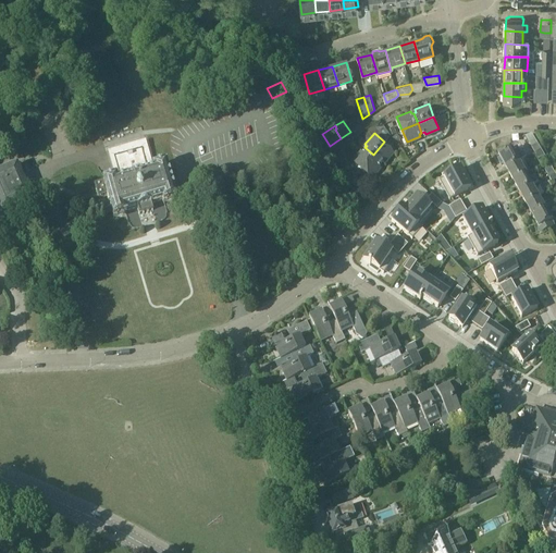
[(164,199),(176,195),(167,160),(153,164),(147,139),(110,150),(116,175),(103,179),(95,182),(98,194),(108,192),(114,213),(126,210),(126,208),(137,204),(139,211),(153,207),(151,200),(163,197),(164,199)]
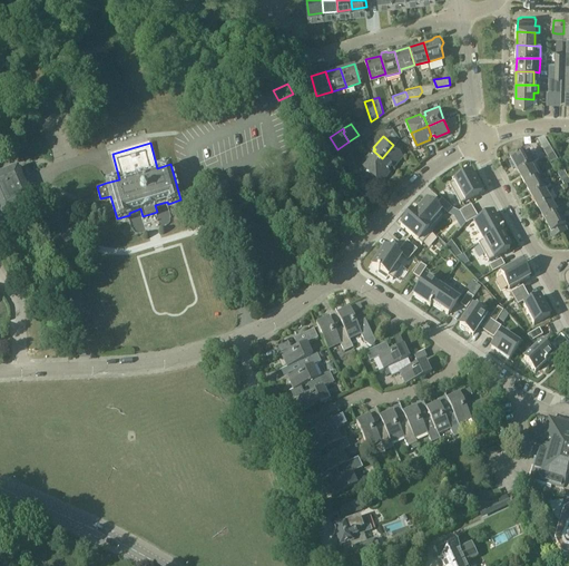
[(546,147),(549,153),(556,149),(551,143),(546,147)]
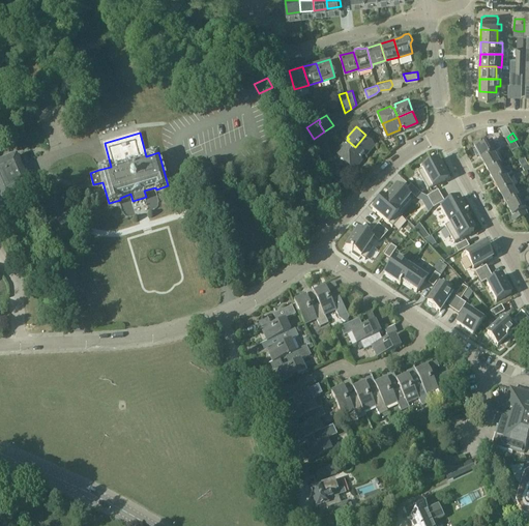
[(365,135),(355,147),(362,153),(364,151),(366,153),(376,143),(365,135)]
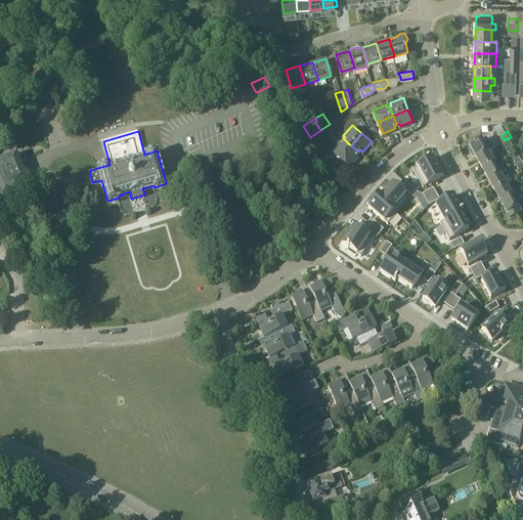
[(478,155),(490,148),(484,137),(478,140),(476,136),(470,140),(472,143),(478,155)]
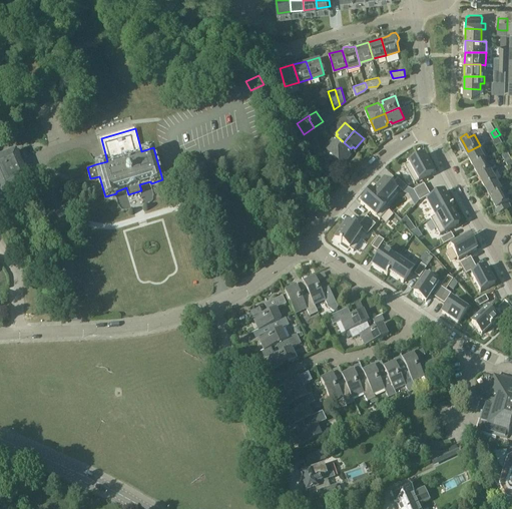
[(497,143),(503,140),(500,134),(494,137),(497,143)]
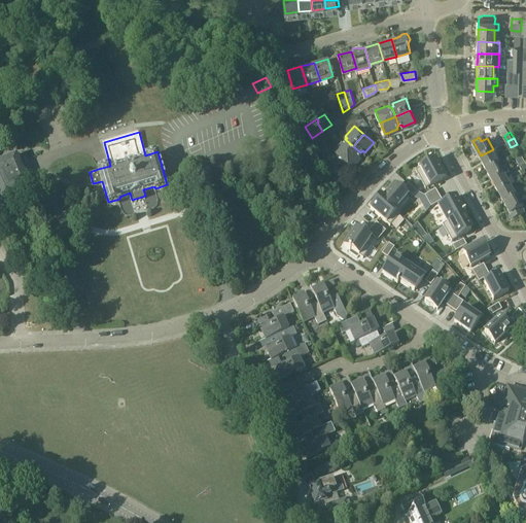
[(343,159),(353,146),(345,139),(344,141),(342,140),(332,150),(343,159)]
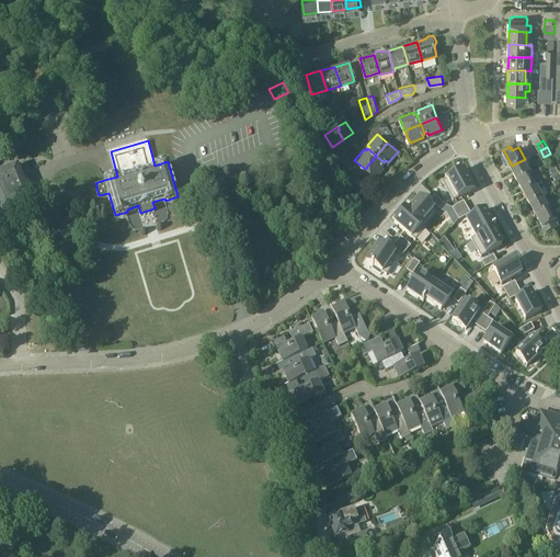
[(384,162),(376,156),(365,169),(375,178),(385,167),(383,165),(384,162)]
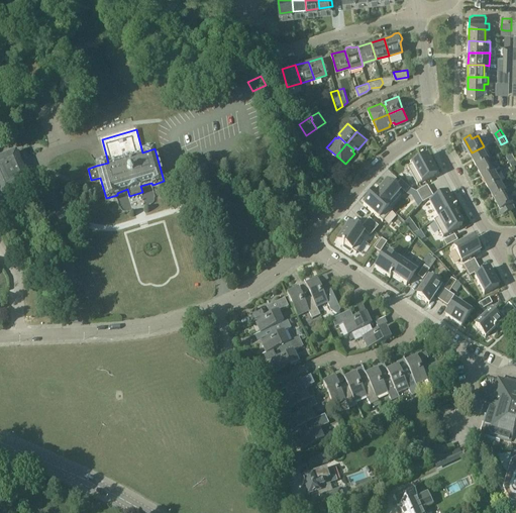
[(16,151),(14,151),(12,146),(0,150),(0,183),(4,193),(29,182),(16,151)]
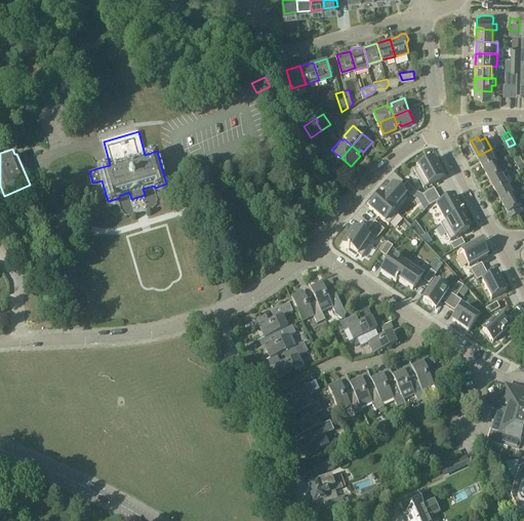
[(497,160),(491,149),(479,155),(485,166),(497,160)]
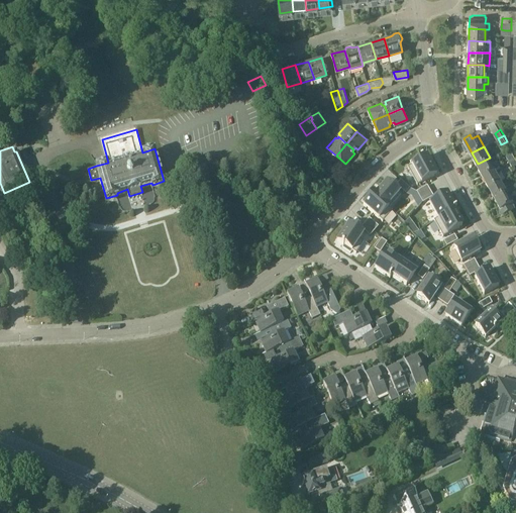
[(507,155),(510,160),(515,158),(515,156),(512,150),(507,155)]
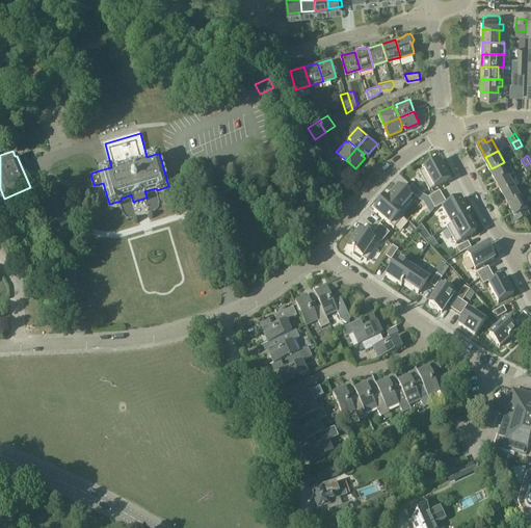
[(432,159),(423,164),(434,184),(448,177),(445,173),(447,170),(441,158),(433,161),(432,159)]
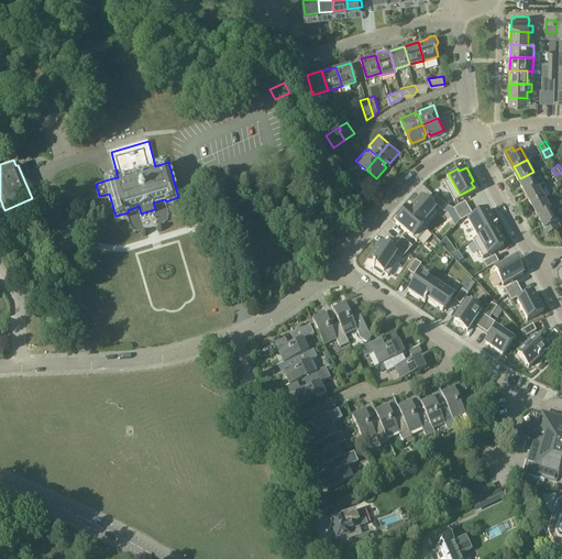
[(527,190),(540,183),(546,179),(542,174),(537,177),(533,172),(520,178),(527,190)]
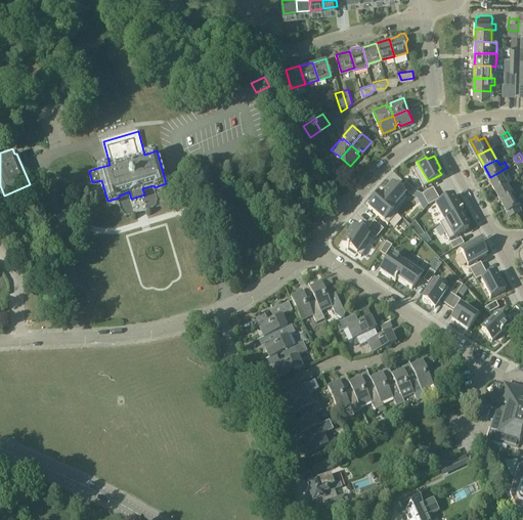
[(509,181),(503,170),(490,177),(495,188),(509,181)]
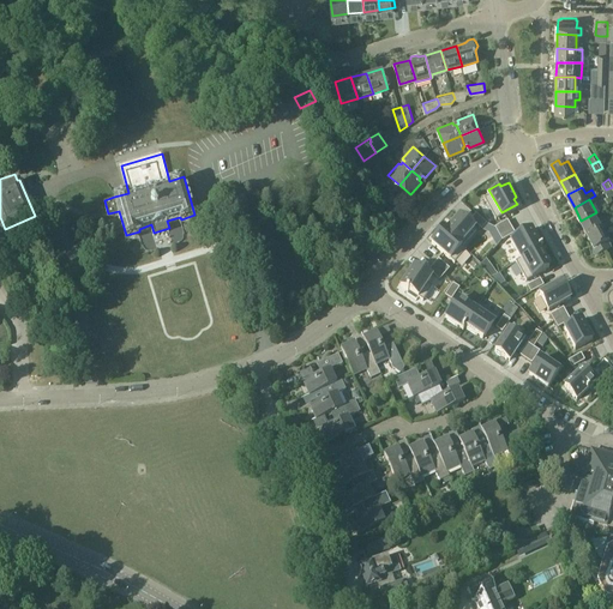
[(478,211),(472,216),(482,225),(487,219),(478,211)]
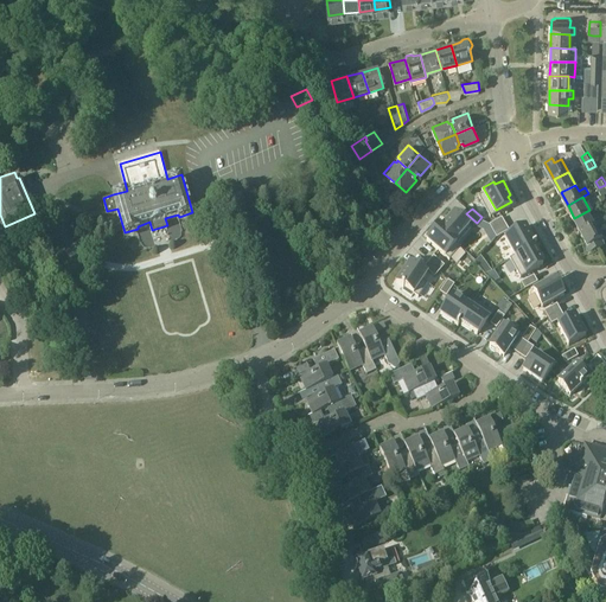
[(597,223),(589,210),(574,218),(581,230),(597,223)]
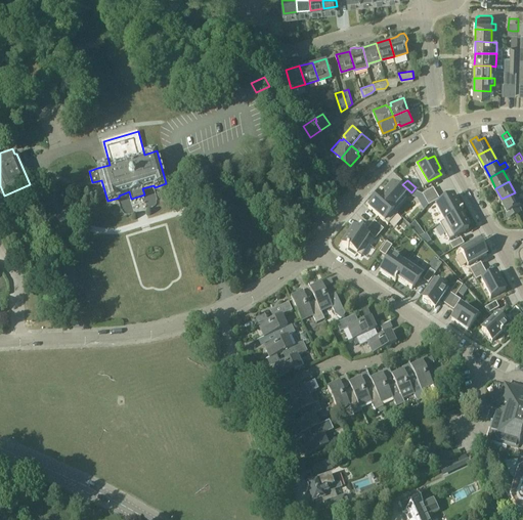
[(389,185),(381,195),(393,205),(393,206),(405,192),(395,183),(391,187),(389,185)]
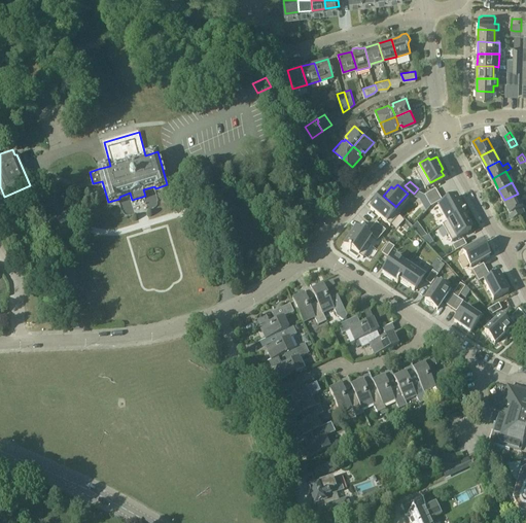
[(0,211),(9,208),(4,197),(0,186),(0,211)]
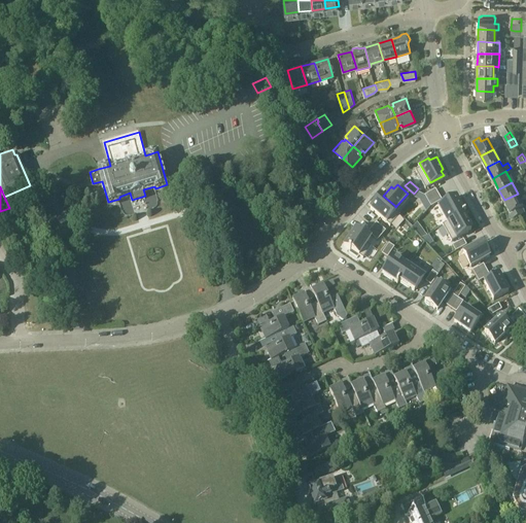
[(435,186),(425,193),(428,198),(439,192),(435,186)]
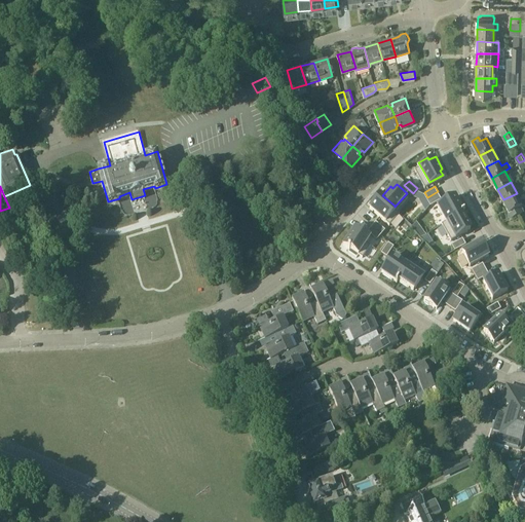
[(438,191),(427,197),(430,202),(441,196),(438,191)]
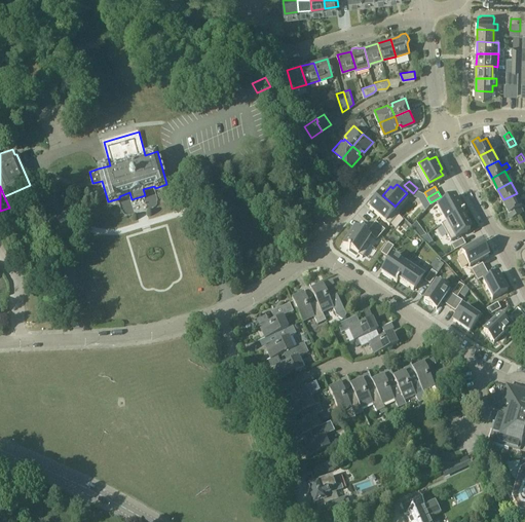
[(376,198),(372,202),(377,207),(375,209),(386,219),(396,208),(395,207),(395,206),(382,195),(380,193),(379,194),(376,197),(376,198)]
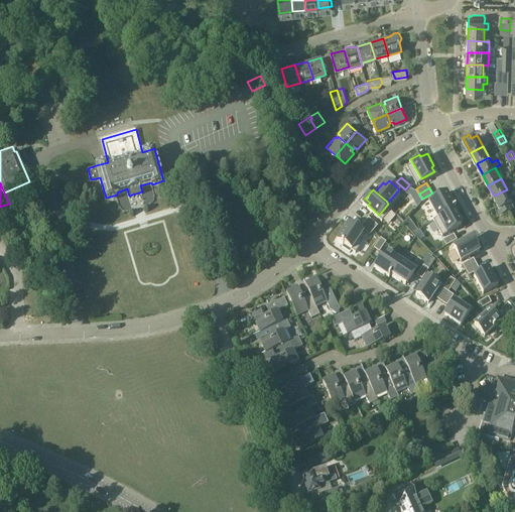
[(447,189),(429,200),(438,215),(453,207),(456,205),(455,203),(454,204),(452,201),(454,201),(453,199),(454,199),(448,190),(448,192),(447,189)]
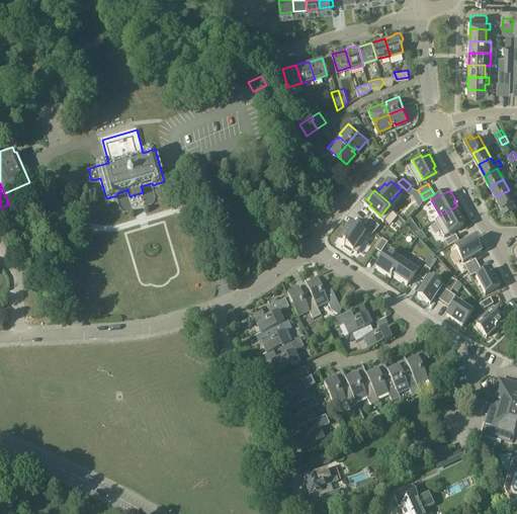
[(515,201),(509,190),(496,196),(502,206),(500,206),(504,212),(516,205),(514,201),(515,201)]
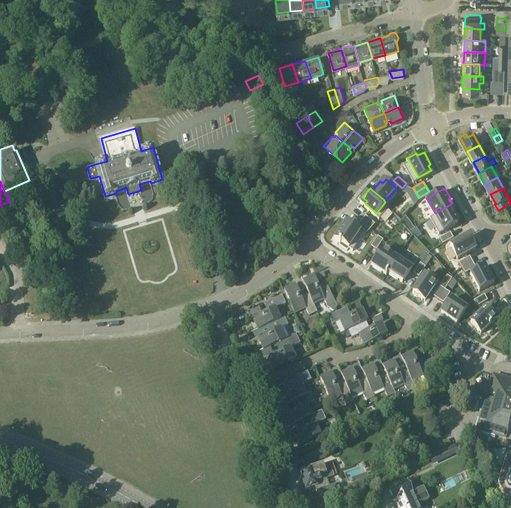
[(449,205),(435,213),(444,229),(456,222),(453,217),(456,216),(455,215),(456,214),(451,206),(450,207),(449,205)]
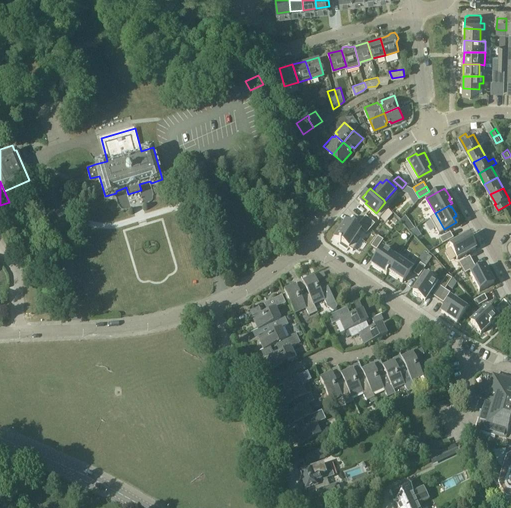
[(366,214),(362,218),(371,226),(375,221),(366,214)]
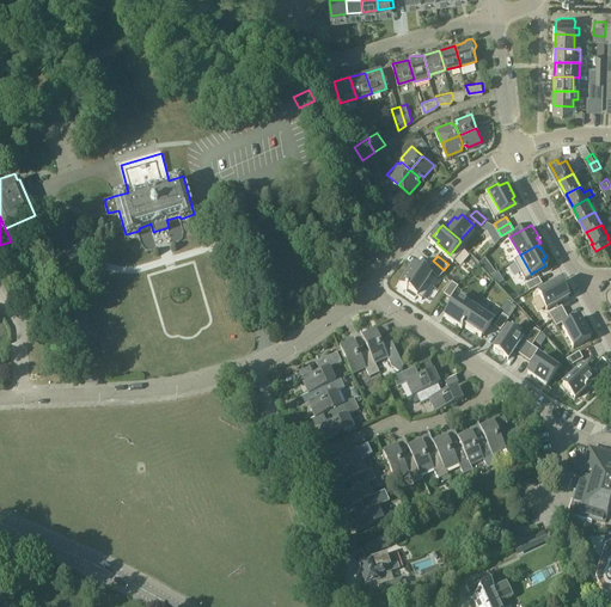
[(433,261),(429,267),(439,275),(444,270),(433,261)]
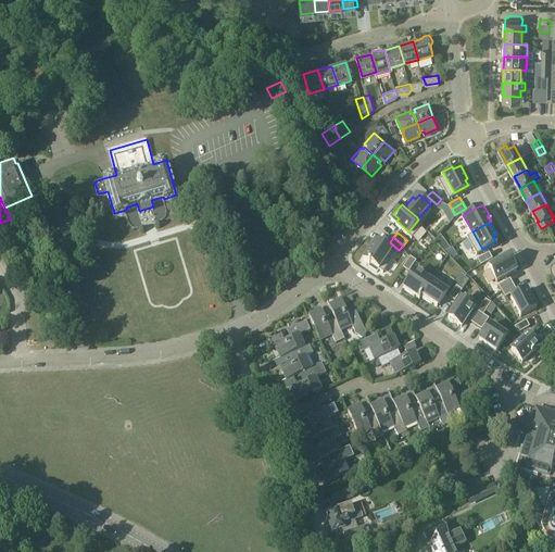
[(373,242),(364,255),(370,260),(369,263),(378,268),(380,264),(391,248),(378,239),(375,245),(373,242)]
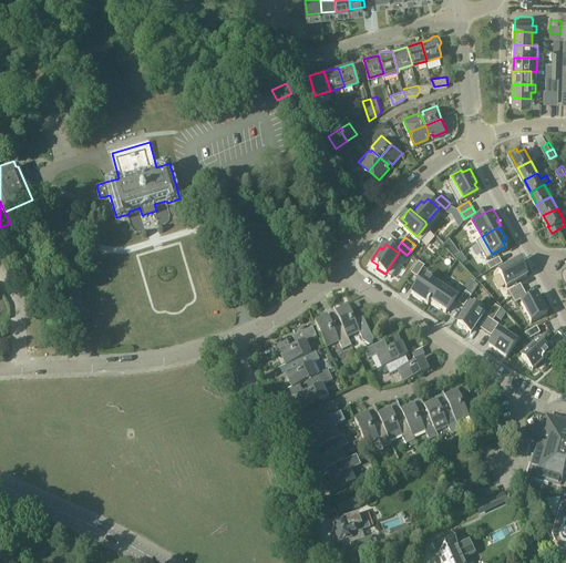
[(498,255),(487,260),(491,267),(502,260),(498,255)]
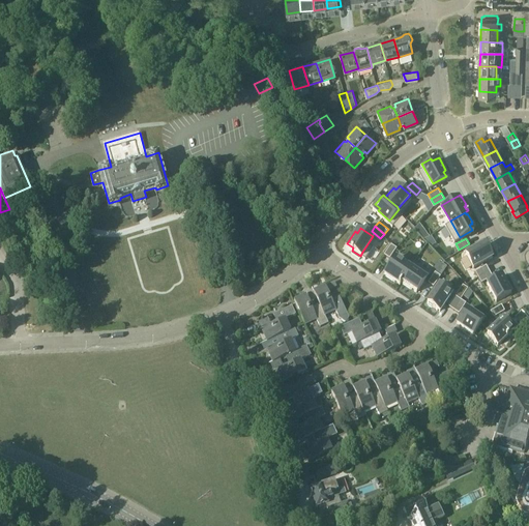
[(391,241),(385,252),(390,255),(398,245),(391,241)]
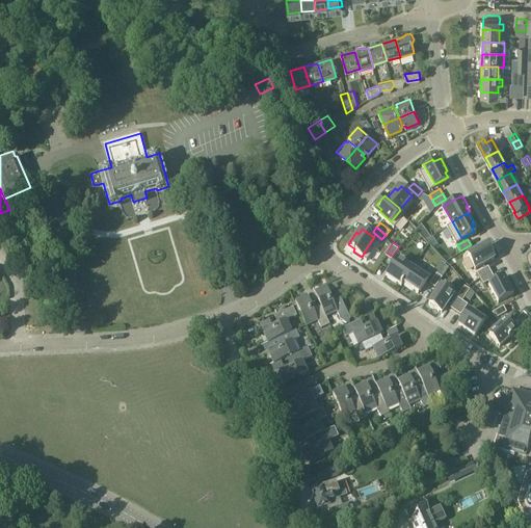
[(487,242),(469,253),(471,257),(476,266),(489,259),(487,257),(494,254),(490,247),(488,243),(487,243),(487,242)]
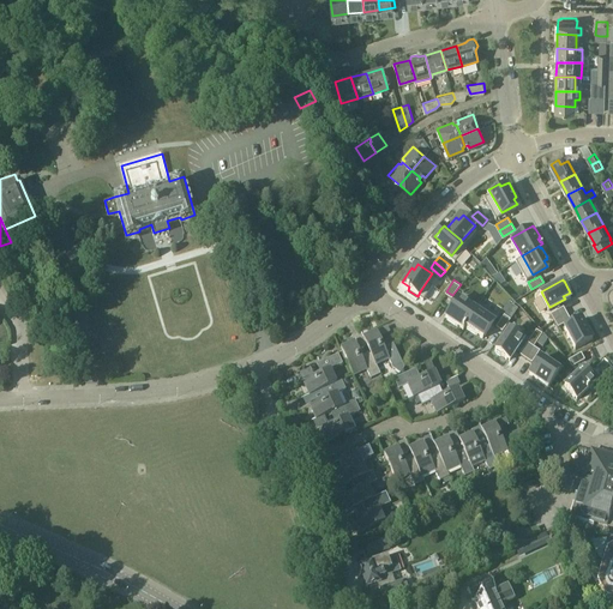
[(460,294),(446,314),(448,315),(456,323),(457,321),(458,323),(460,321),(462,323),(461,324),(463,326),(466,323),(476,306),(460,294)]
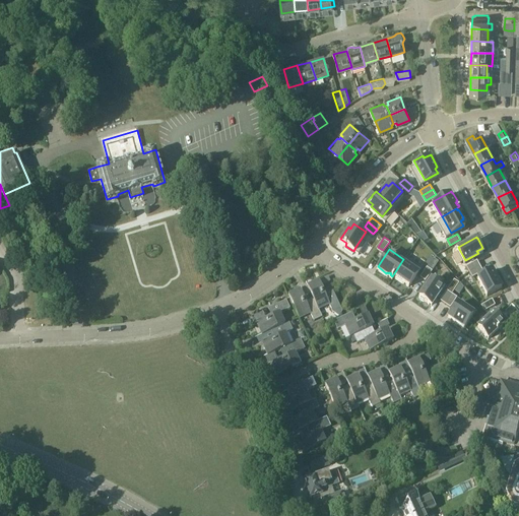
[(477,258),(467,264),(470,269),(480,263),(477,258)]
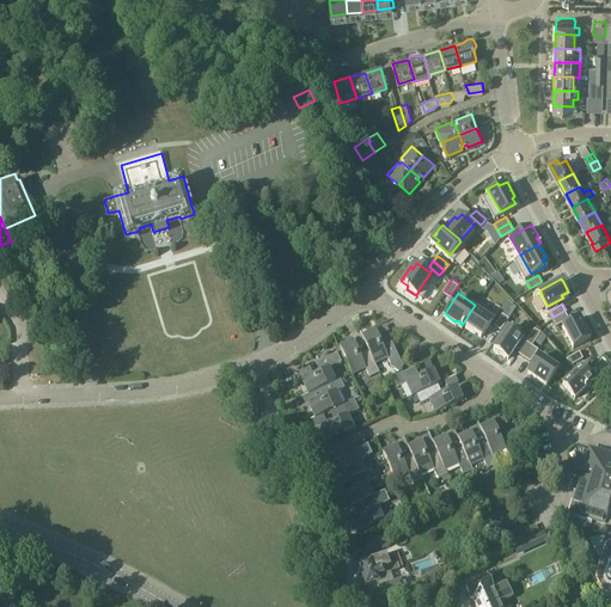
[(475,305),(464,322),(466,323),(466,324),(475,330),(475,329),(476,330),(478,327),(484,331),(493,317),(475,305)]
